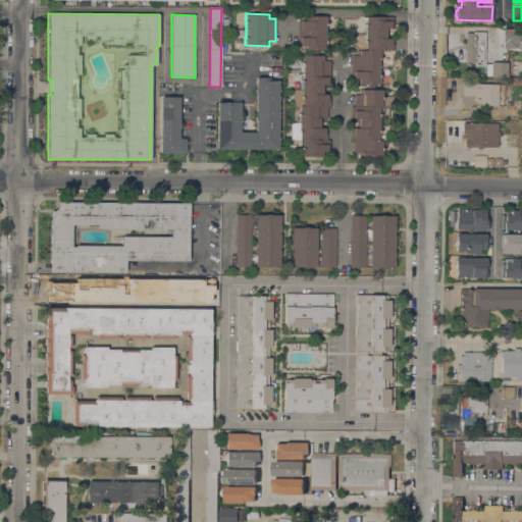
[(326,16),(326,25),(325,25),(325,41),(326,41),(326,50),(305,50),(305,45),(298,45),(298,24),(300,24),(300,20),(305,20),(305,15),(326,16)]
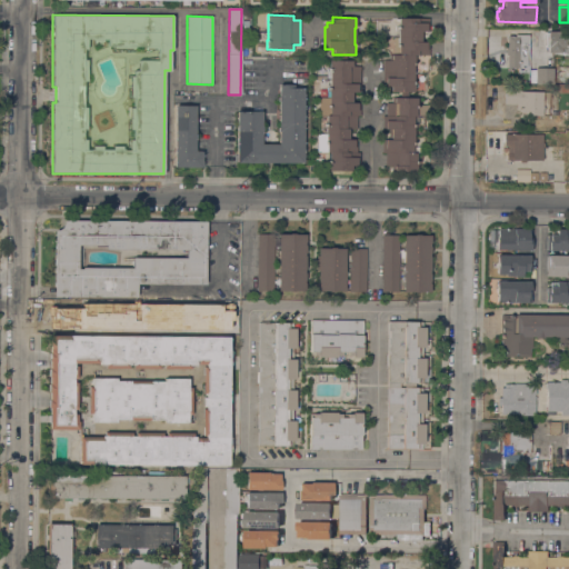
[(429,18),(429,31),(422,31),(422,42),(429,42),(429,55),(413,55),(413,91),(390,91),(391,86),(382,86),(382,60),(391,60),(391,55),(398,55),(399,47),(397,47),(398,27),(398,18),(429,18)]
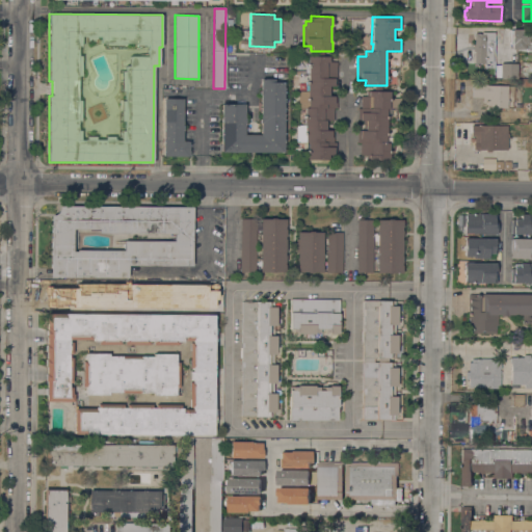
[(481,33),(481,28),(494,28),(494,42),(489,42),(489,57),(494,57),(494,67),(485,67),(485,63),(473,63),(474,52),(472,52),(472,45),(474,45),(474,33),(481,33)]
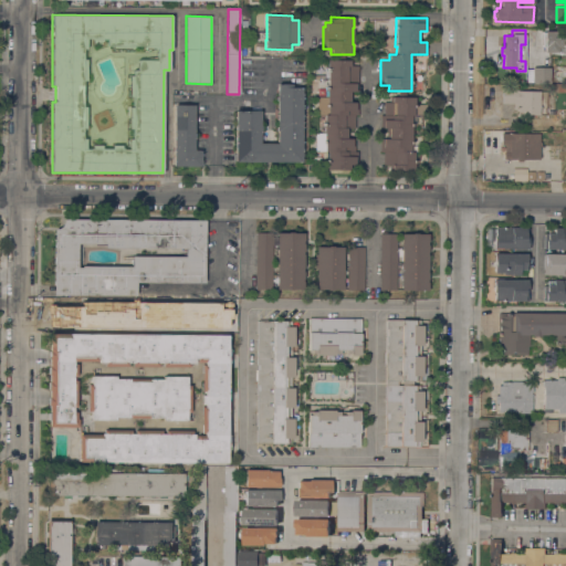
[(559,31),(559,43),(541,43),(541,31),(559,31)]
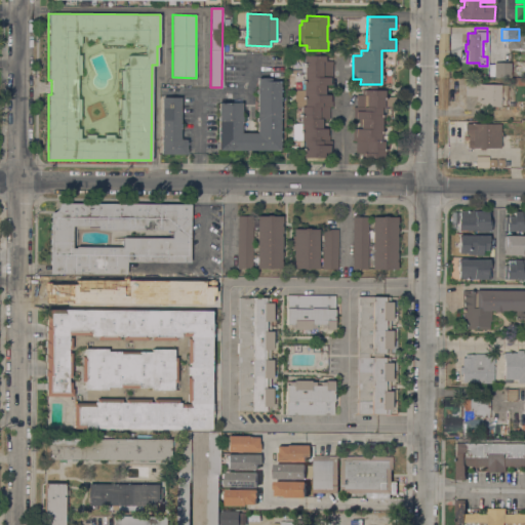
[(313,55),(313,50),(319,51),(319,55),(326,55),(326,61),(332,61),(332,85),(326,85),(326,94),(332,94),(332,107),(329,107),(329,119),(323,119),(323,128),(329,128),(329,140),(331,140),(331,153),(325,153),(325,158),(303,158),(303,148),(304,148),(304,140),(292,140),(292,123),(299,123),(300,114),(301,114),(301,107),(294,106),(294,73),(304,74),(305,65),(303,65),(303,63),(304,63),(304,55),(313,55)]
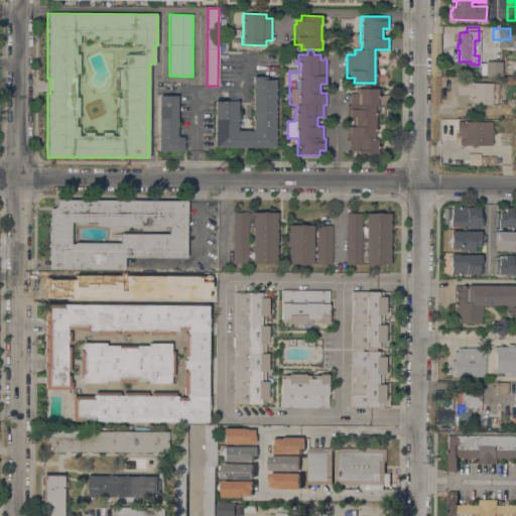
[(485,75),(500,76),(500,61),(485,61),(485,75)]
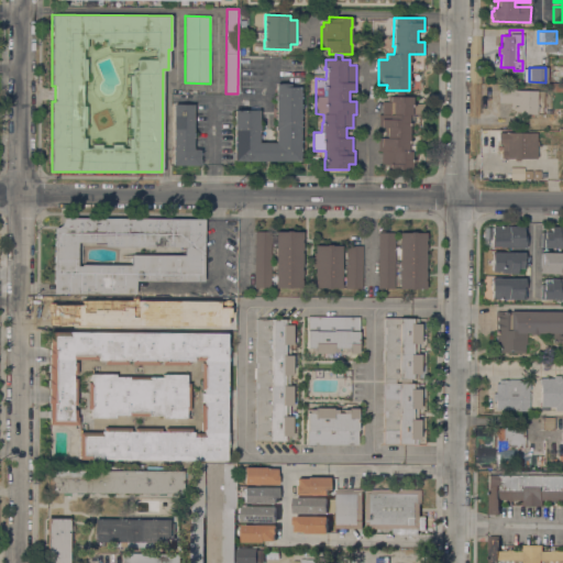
[(276,84),(290,84),(290,87),(300,87),(300,161),(234,161),(234,110),(258,110),(258,125),(260,125),(260,130),(258,130),(258,142),(275,142),(275,130),(274,130),(274,125),(276,125),(276,100),(275,100),(275,96),(276,84)]
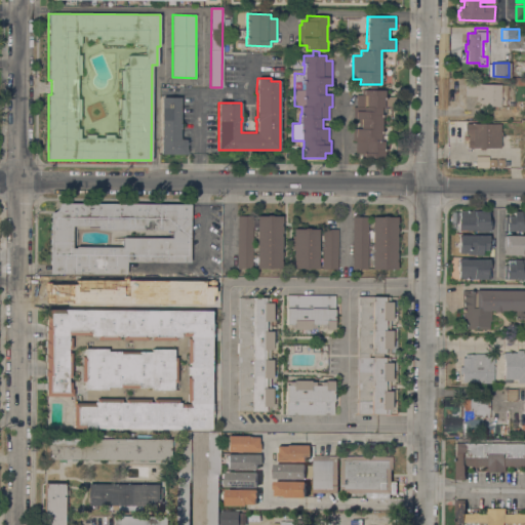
[(501,92),(508,92),(508,107),(482,107),(482,108),(479,108),(479,102),(477,102),(477,95),(466,95),(466,84),(501,84),(501,92)]
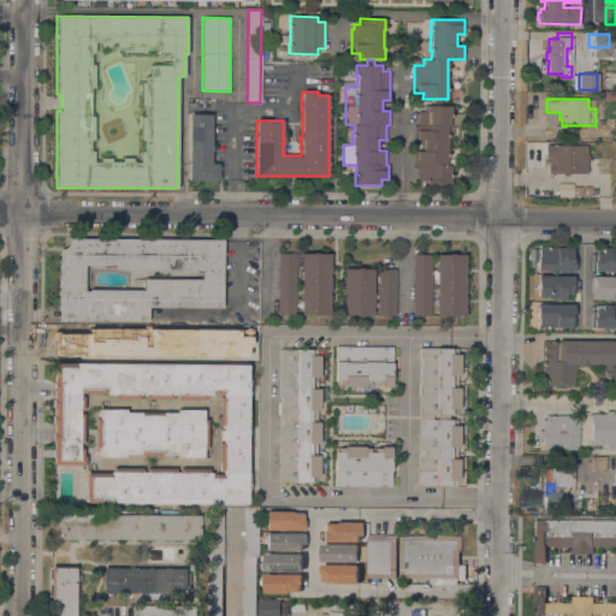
[(418,111),(424,111),(424,105),(433,106),(433,100),(442,100),(442,106),(451,106),(451,113),(463,114),(463,125),(458,125),(458,134),(448,134),(448,157),(446,157),(446,159),(456,159),(456,165),(450,165),(449,175),(451,175),(450,185),(426,185),(426,181),(416,179),(416,165),(413,165),(414,150),(420,150),(420,140),(414,140),(414,125),(418,125),(418,111)]
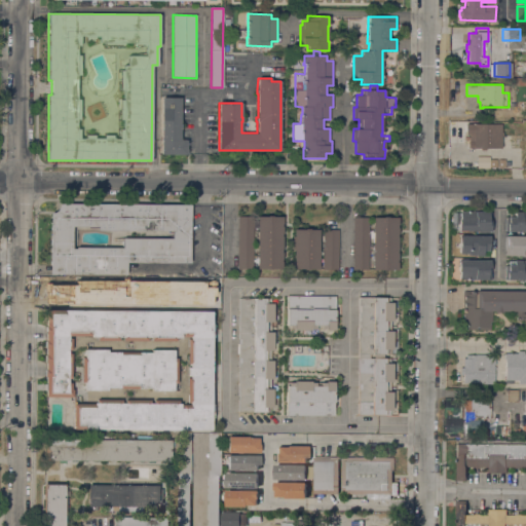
[(180,140),(187,140),(187,155),(161,154),(162,98),(181,98),(180,140)]
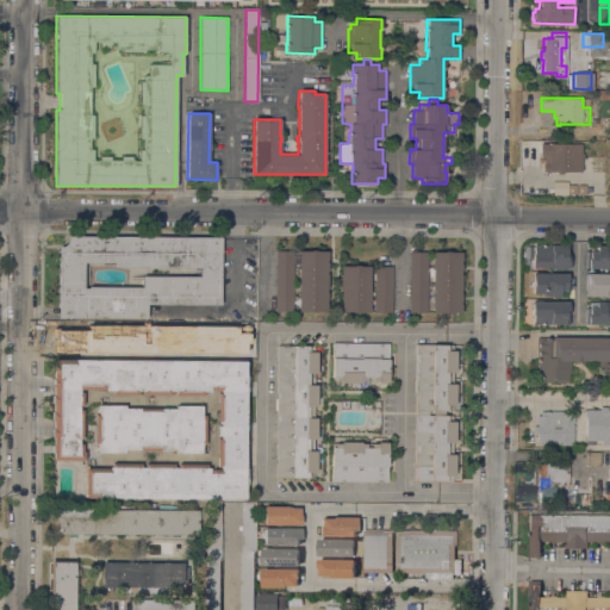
[(582,154),(583,154),(583,159),(582,159),(582,172),(564,172),(564,174),(558,174),(558,172),(542,172),(542,163),(543,163),(543,155),(540,155),(540,143),(582,143),(582,154)]
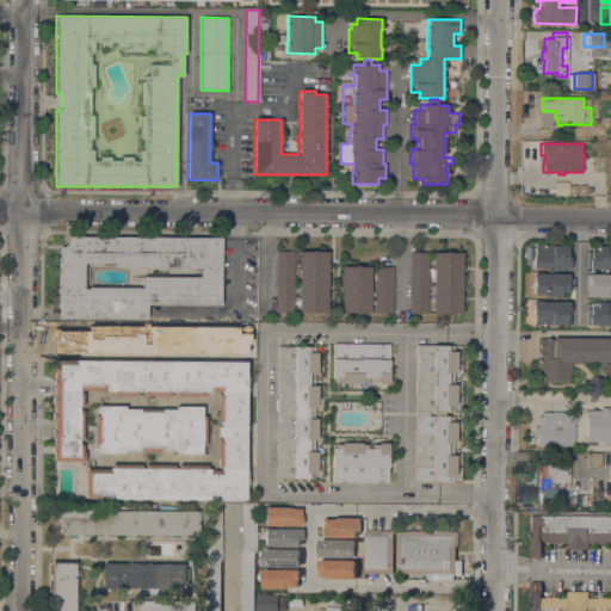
[(554,195),(554,181),(568,181),(568,185),(576,185),(576,193),(569,193),(569,187),(568,187),(568,195),(554,195)]
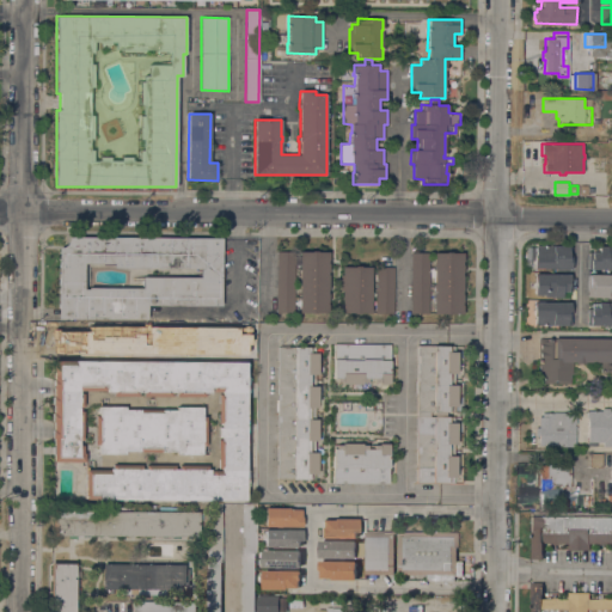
[(588,185),(587,195),(579,194),(579,185),(588,185)]
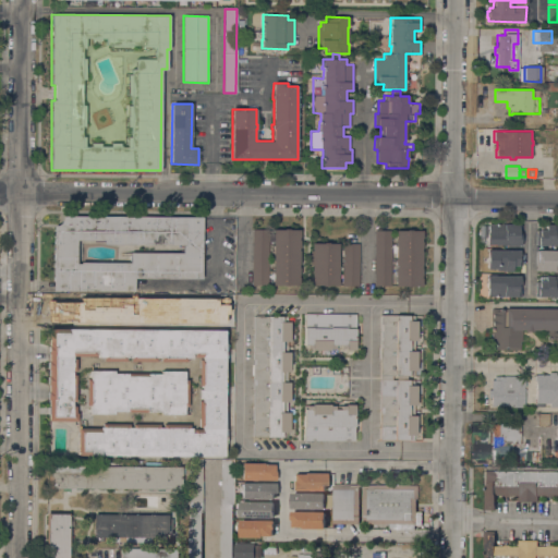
[(52,291),(53,226),(57,226),(59,225),(61,222),(62,219),(62,216),(202,217),(202,279),(134,278),(134,291),(52,291)]
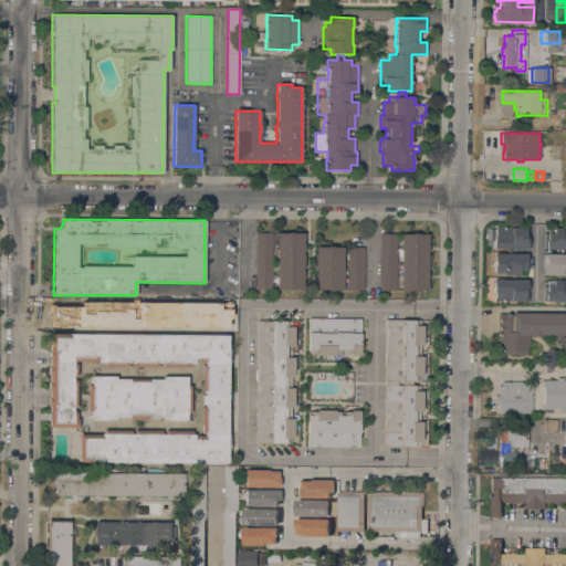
[(528,229),(528,242),(527,242),(527,249),(493,248),(493,236),(494,236),(495,227),(528,229)]
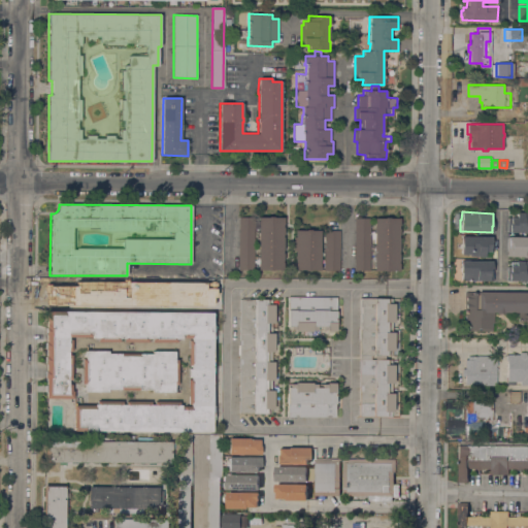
[(527,212),(527,232),(508,232),(508,228),(509,228),(509,218),(516,218),(516,212),(527,212)]
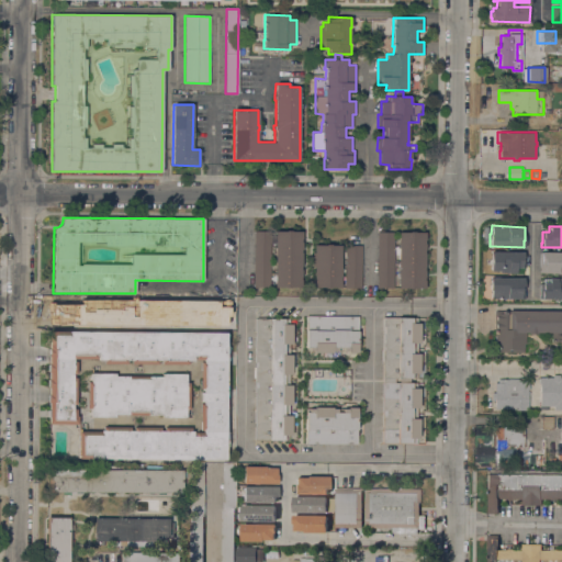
[(254,231),(269,232),(269,279),(270,279),(270,288),(254,287),(254,231)]
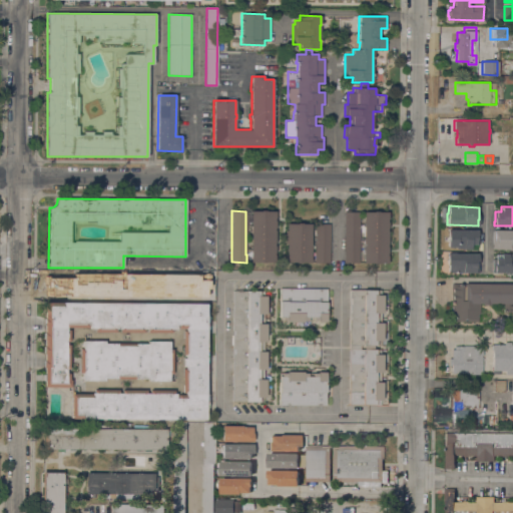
[(250,210),(276,211),(276,217),(277,217),(277,230),(276,230),(275,242),(277,242),(277,255),(275,255),(275,260),(276,260),(276,263),(265,262),(265,263),(261,263),(250,262),(250,210)]
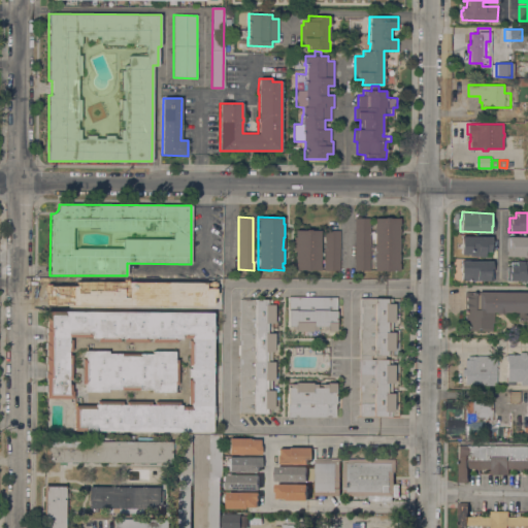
[(355,218),(370,218),(369,271),(354,270),(355,218)]
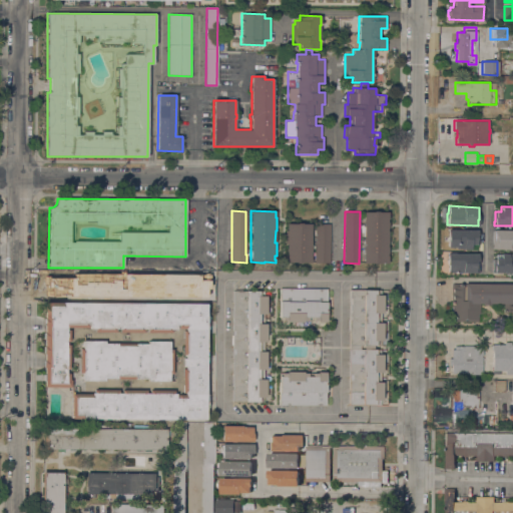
[(364,211),(388,212),(388,228),(387,228),(387,231),(388,231),(388,264),(363,263),(364,211)]
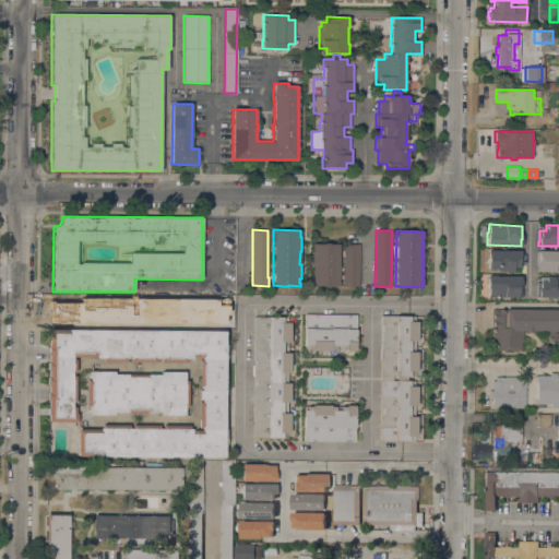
[(339,286),(329,285),(329,286),(323,286),(312,286),(312,285),(310,285),(310,277),(312,277),(312,264),(313,264),(313,261),(312,261),(312,254),(313,254),(313,251),(312,251),(312,244),(323,244),(329,244),(339,244),(339,286)]
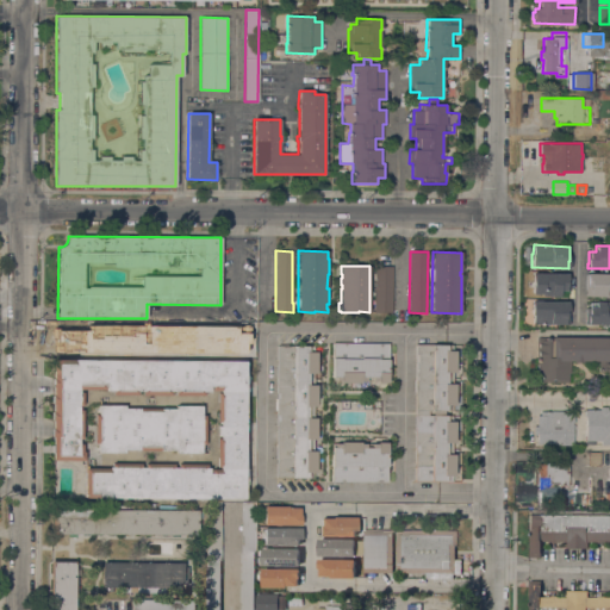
[(392,312),(374,312),(374,290),(371,290),(371,282),(374,282),(374,267),(392,267),(392,312)]
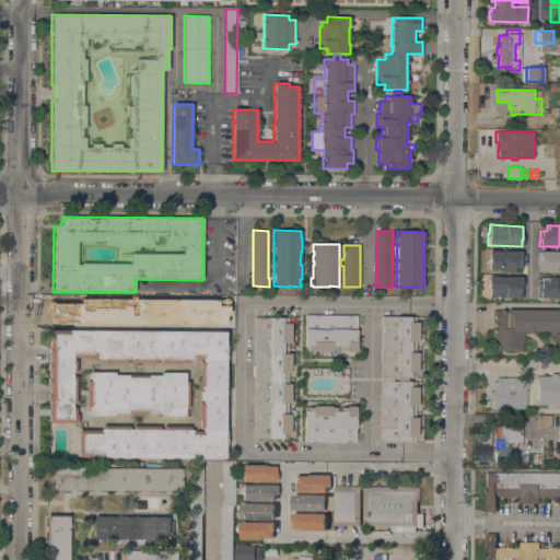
[(514,271),(498,271),(498,270),(489,270),(489,251),(522,251),(522,252),(523,252),(523,267),(520,267),(520,271),(514,271)]
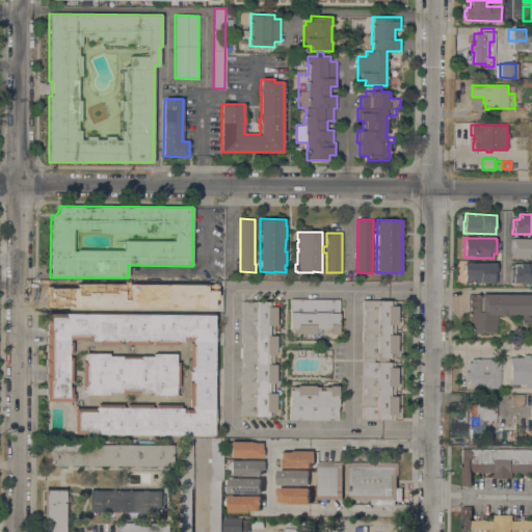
[(531,258),(510,258),(511,238),(531,238),(531,258)]
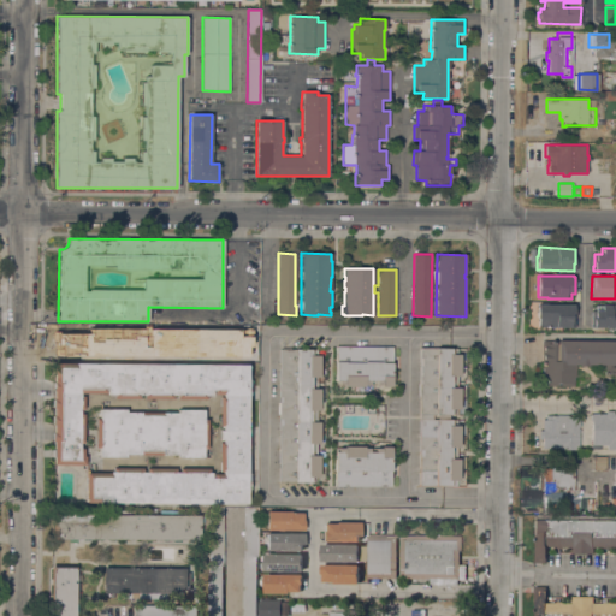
[(575,304),(575,326),(572,326),(572,327),(538,327),(538,318),(537,318),(537,303),(575,304)]
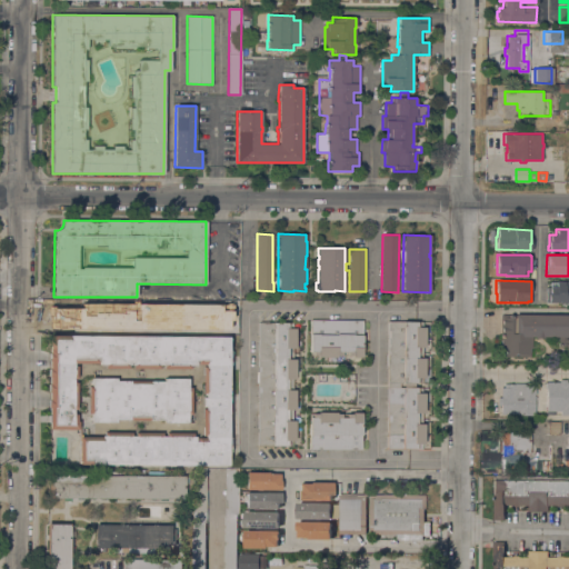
[(556,282),(556,281),(568,281),(568,302),(548,302),(548,298),(549,287),(555,287),(555,282),(556,282)]
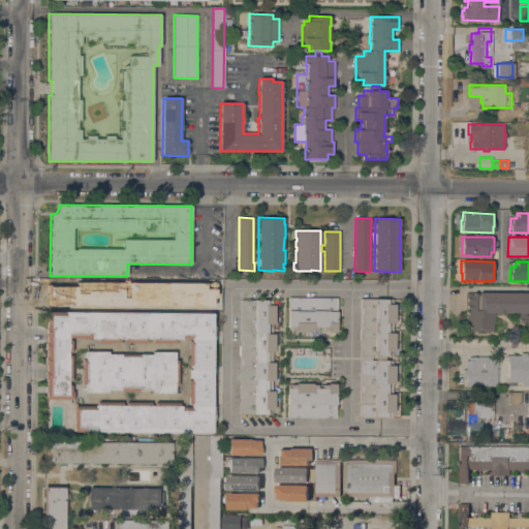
[(93,282),(95,282),(95,279),(104,279),(104,282),(109,282),(109,297),(94,298),(93,282)]
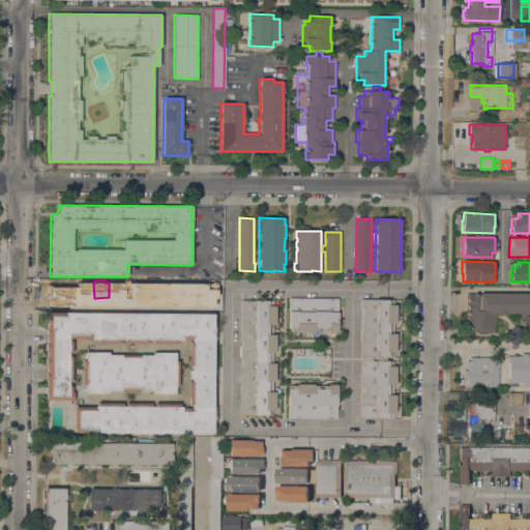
[(71,289),(80,289),(80,298),(71,298),(71,302),(50,301),(51,282),(71,283),(71,289)]
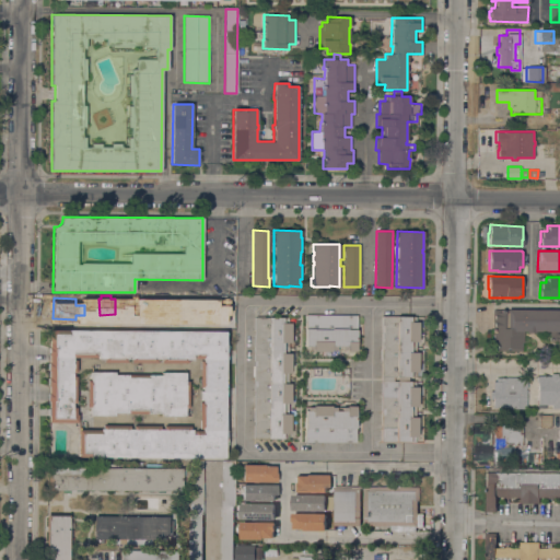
[(164,298),(164,310),(163,310),(144,310),(144,298),(164,298)]
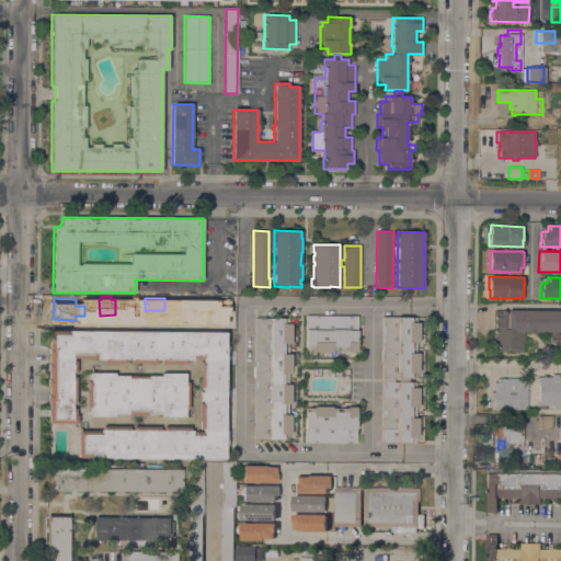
[(494,331),(493,331),(493,310),(507,310),(507,309),(560,310),(560,332),(559,332),(559,340),(554,340),(553,342),(551,342),(549,340),(549,339),(550,338),(550,332),(536,332),(536,333),(527,333),(527,332),(525,332),(525,343),(524,343),(524,352),(494,352),(492,350),(491,344),(494,341),(494,331)]
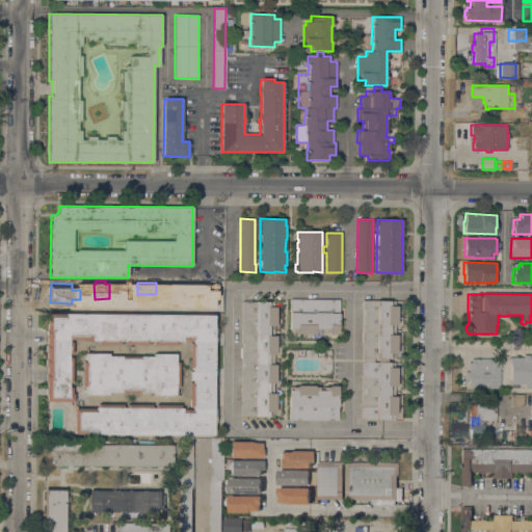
[(339,299),(339,334),(329,334),(329,333),(324,333),(324,331),(320,331),(320,333),(315,333),(315,334),(297,334),(297,333),(293,333),(293,328),(290,328),(290,299),(339,299)]
